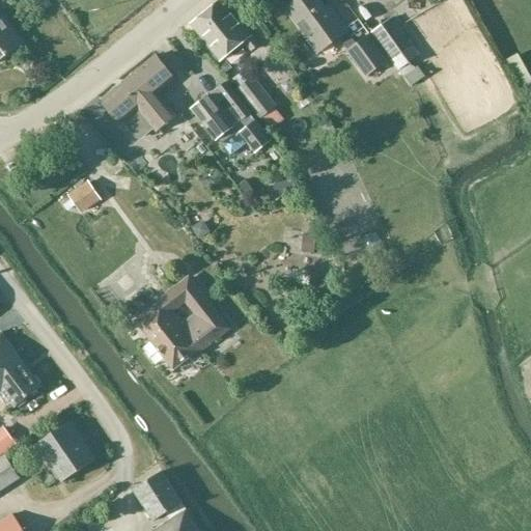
[(0,0),(0,61),(21,47),(0,18),(0,0)]
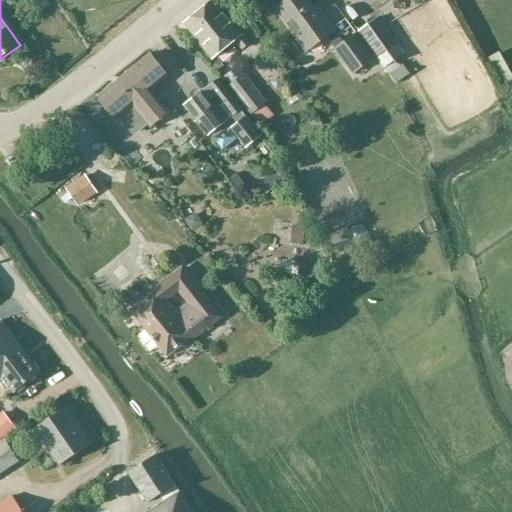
[(250,44),(242,35),(213,0),(184,24),(214,60),(236,43),(242,50),(250,44)]
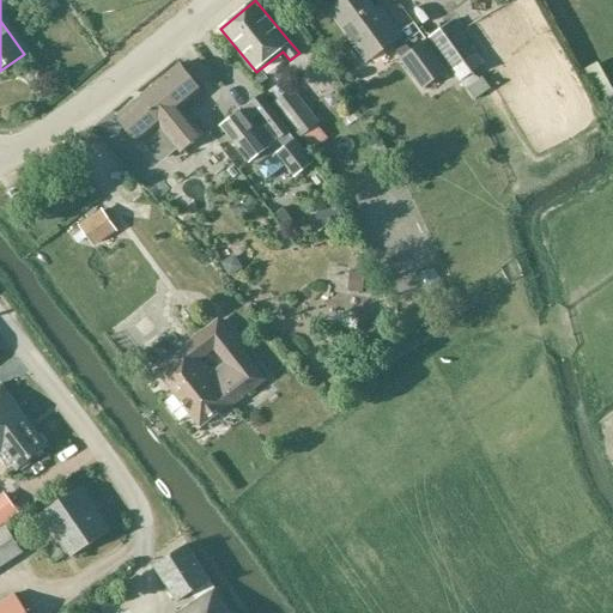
[(408,53),(399,40),(383,20),(380,23),(363,0),(340,0),(327,10),(366,65),(392,44),(401,59),(400,60),(424,89),(444,72),(422,43),(408,53)]
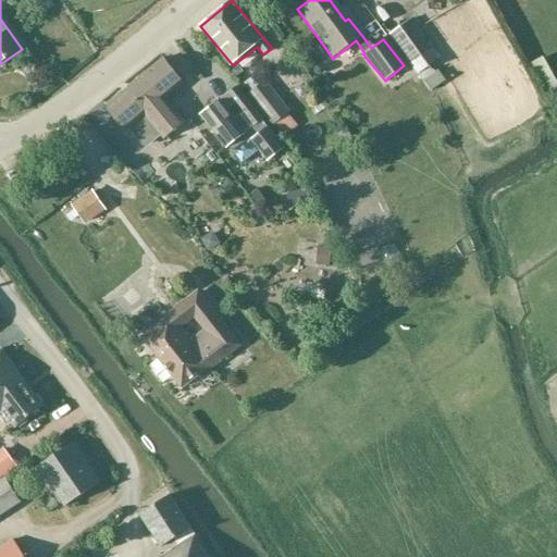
[(441,59),(412,19),(390,35),(418,75),(419,75),(423,82),(423,81),(431,91),(446,81),(434,63),(441,59)]
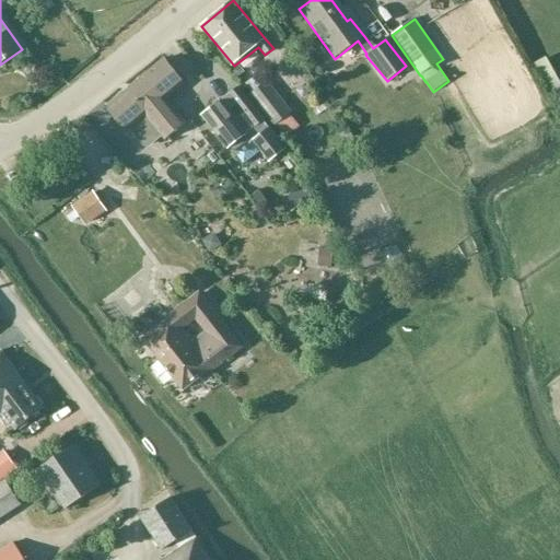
[(553,77),(559,72),(559,62),(556,55),(545,60),(553,77)]
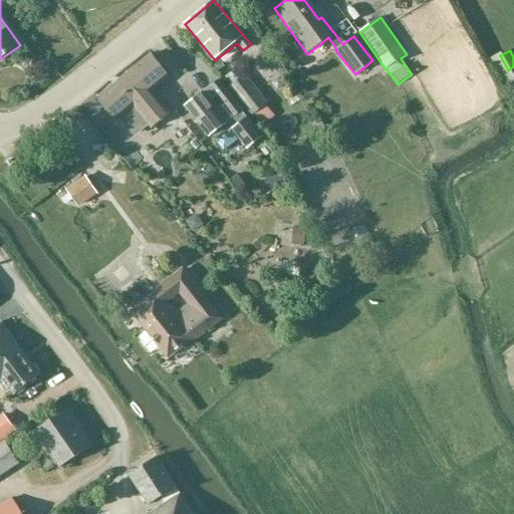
[(154,92),(171,77),(150,52),(96,99),(116,122),(120,119),(133,135),(138,136),(149,125),(152,130),(172,112),(154,92)]
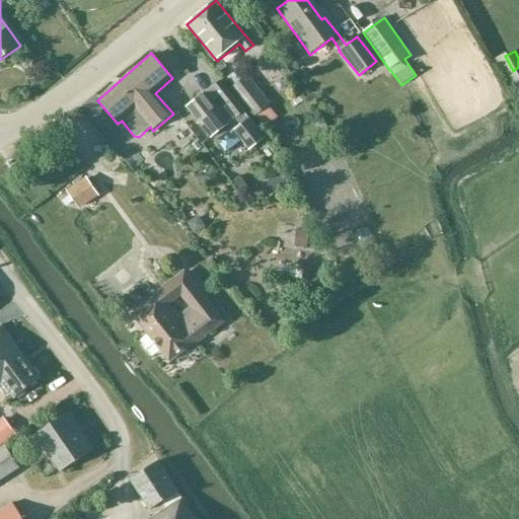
[(271,104),(247,75),(232,88),(254,117),(257,115),(265,123),(274,116),(268,107),(271,104)]
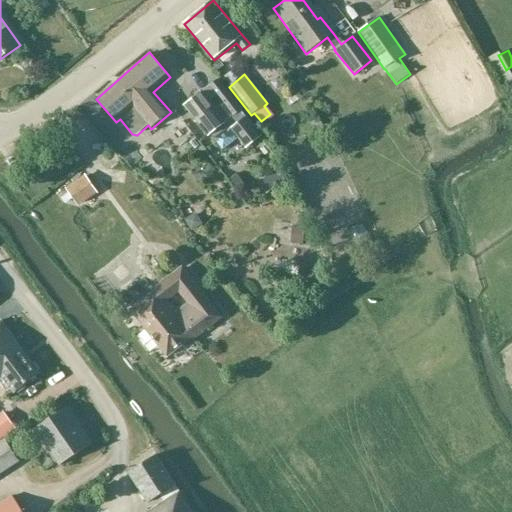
[(263,137),(242,111),(217,81),(184,107),(207,137),(209,135),(222,152),(238,139),(246,150),(263,137)]
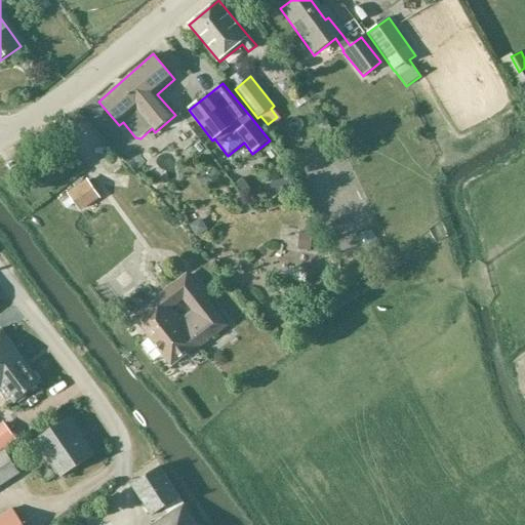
[(90,179),(73,193),(77,197),(69,203),(67,200),(59,206),(67,216),(75,210),(73,207),(80,201),(86,208),(103,195),(90,179)]
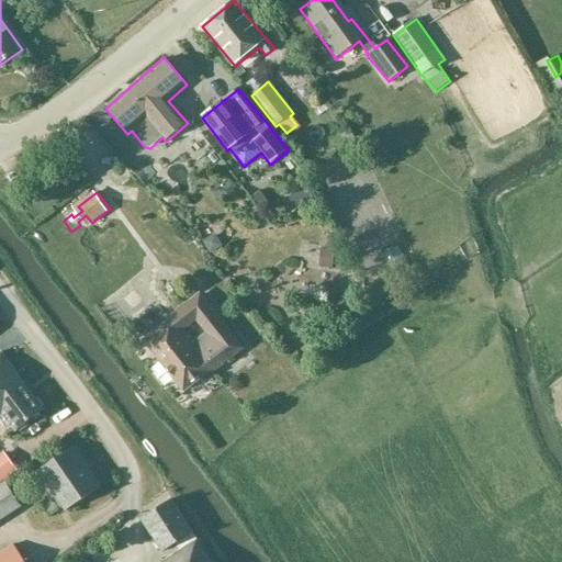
[(322,253),(319,267),(333,269),(335,255),(322,253)]
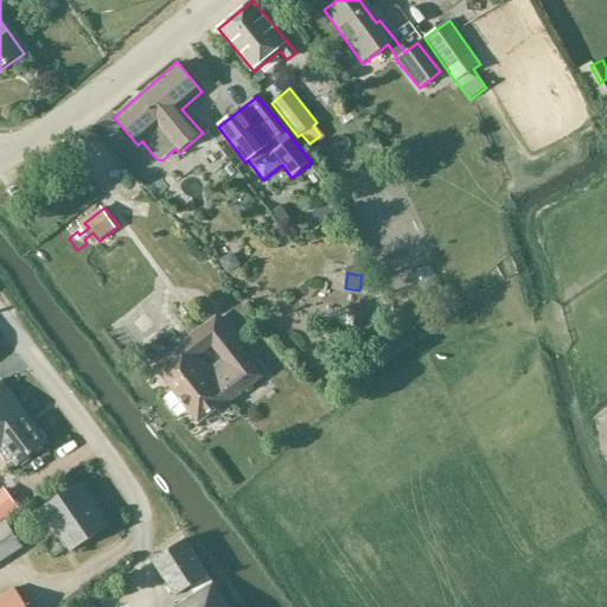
[(218,320),(202,332),(200,330),(181,344),(184,347),(155,369),(198,423),(228,401),(230,403),(263,377),(218,320)]
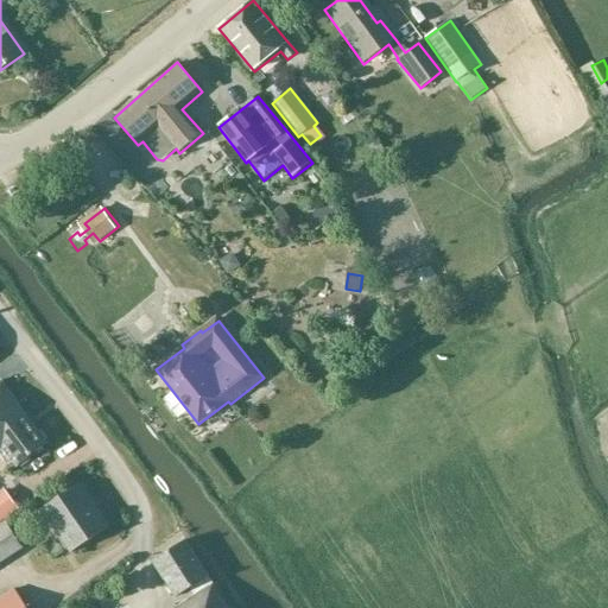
[(49,444),(1,380),(0,380),(0,451),(2,450),(16,468),(49,444)]
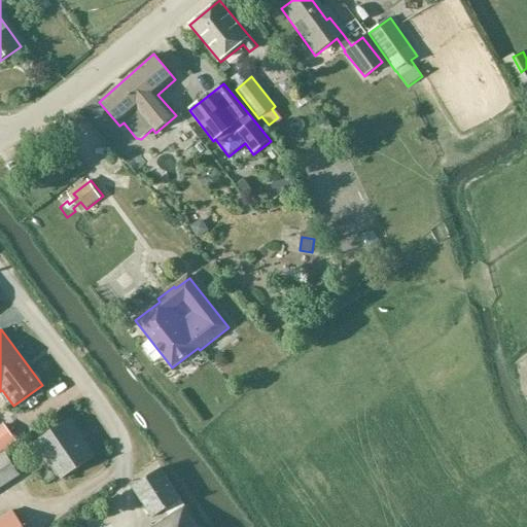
[(94,458),(70,421),(38,442),(62,479),(94,458)]
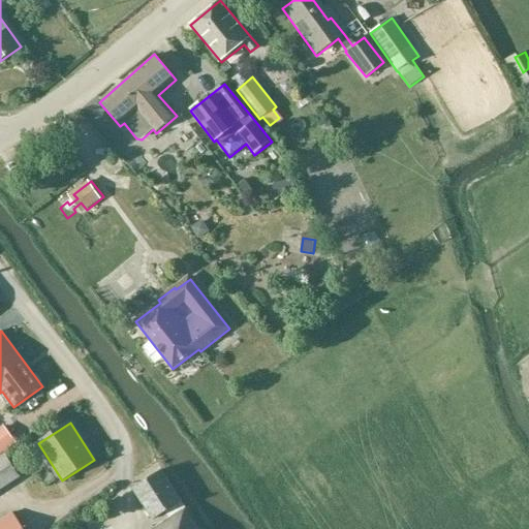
[(6,430),(0,434),(0,454),(16,442),(6,430)]
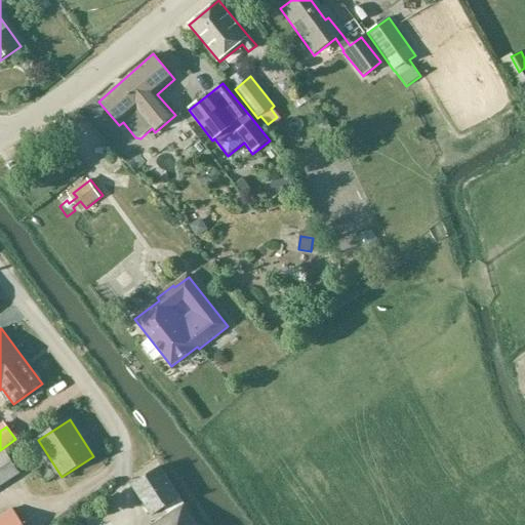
[(0,487),(19,475),(4,451),(0,453),(0,487)]
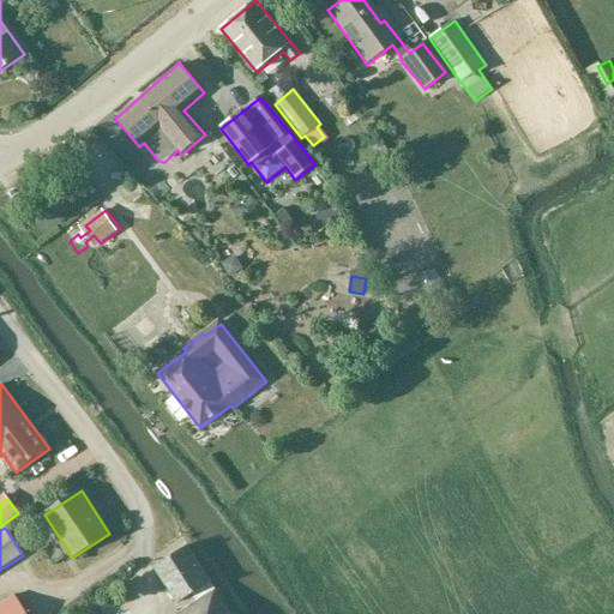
[(232,613),(188,547),(156,567),(179,603),(192,595),(197,602),(178,613),(232,613)]
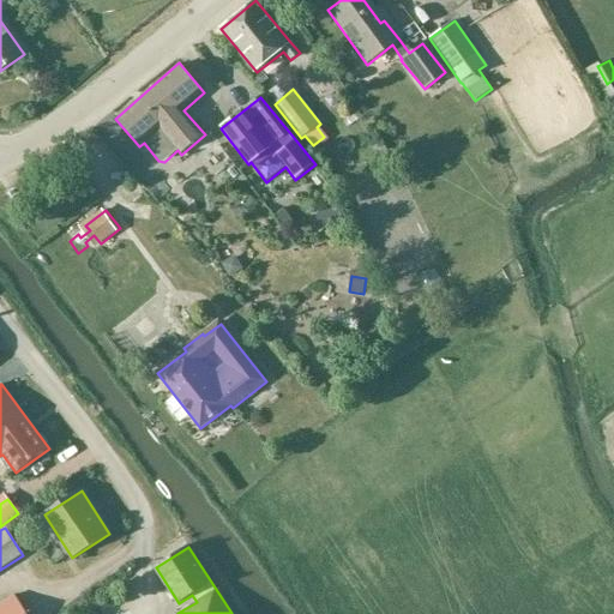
[(0,613),(26,613),(14,596),(0,606),(0,613)]
